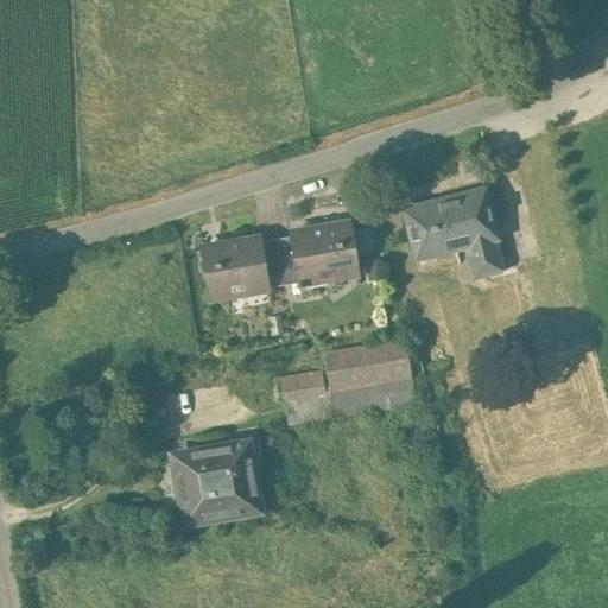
[(483,191),(442,202),(443,206),(426,209),(425,206),(404,211),(416,260),(418,259),(417,253),(451,244),(454,251),(464,248),(473,280),(486,277),(502,273),(501,271),(494,240),(495,240),(483,191)]
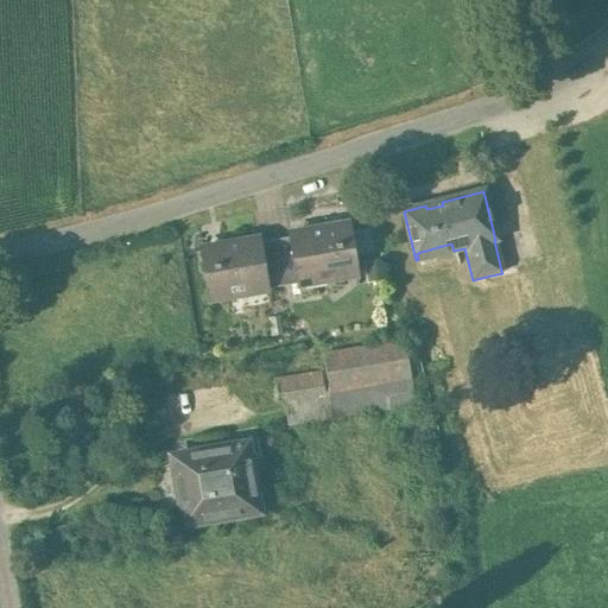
[(349,225),(289,235),(289,238),(297,285),(299,285),(298,279),(334,273),(335,279),(358,274),(349,225)]
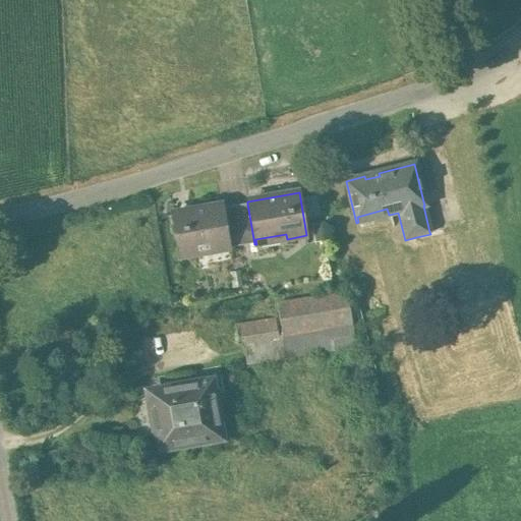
[(247,204),(236,206),(242,246),(254,244),(247,204)]
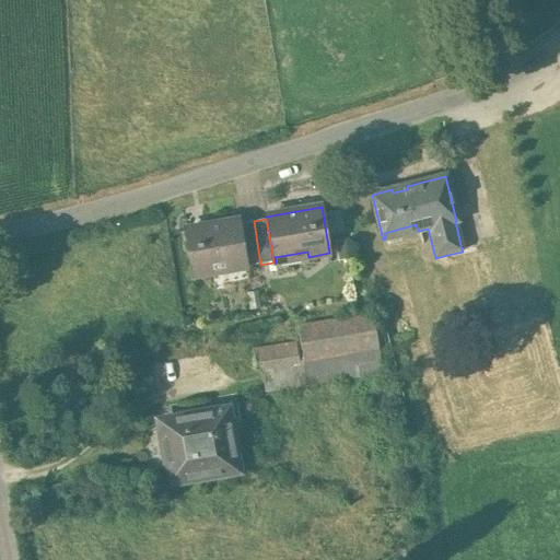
[(240,221),(184,230),(193,277),(212,273),(212,268),(245,263),(246,268),(248,267),(241,223),(240,221)]
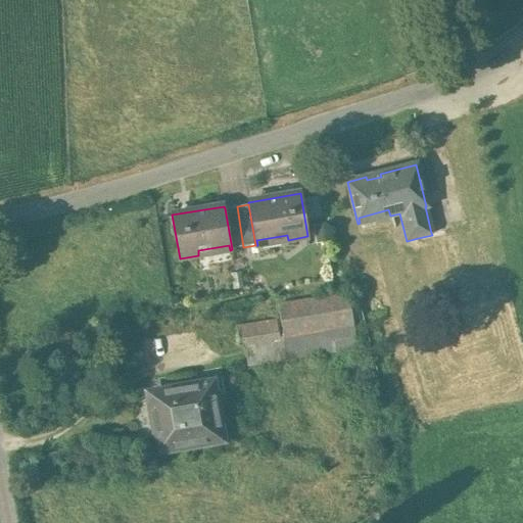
[(237,206),(225,208),(232,249),(243,247),(237,206)]
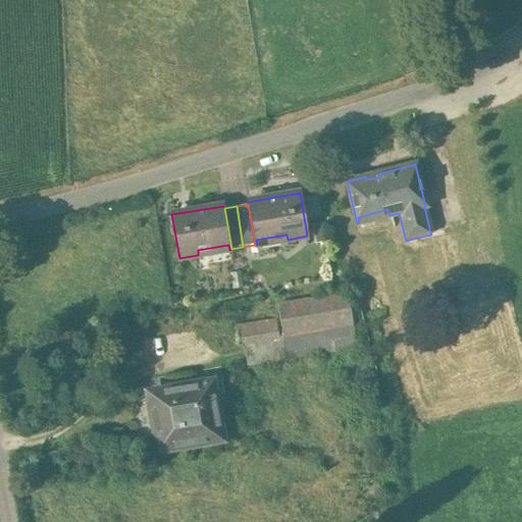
[(346,292),(276,304),(282,337),(352,326),(346,292)]
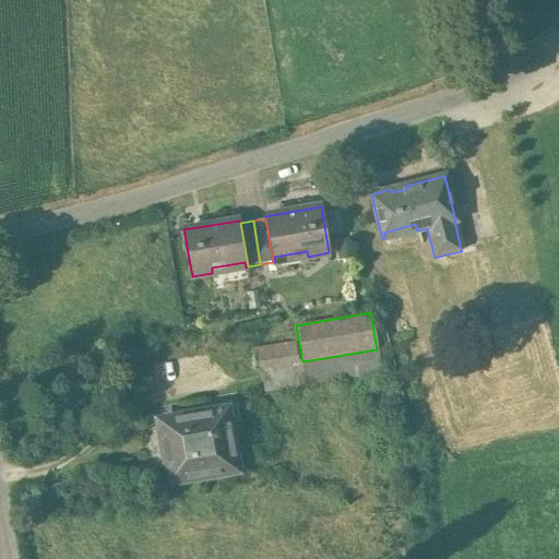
[(295,343),(251,351),(254,371),(260,370),(298,364),(298,363),(295,343)]
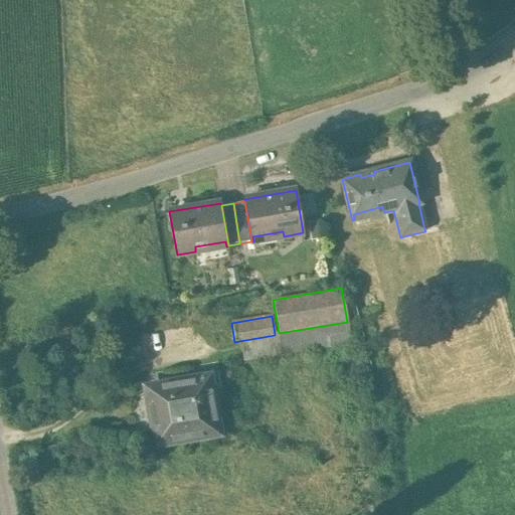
[(275,335),(239,341),(242,361),(355,343),(352,326),(348,326),(347,322),(279,333),(275,334),(275,335)]
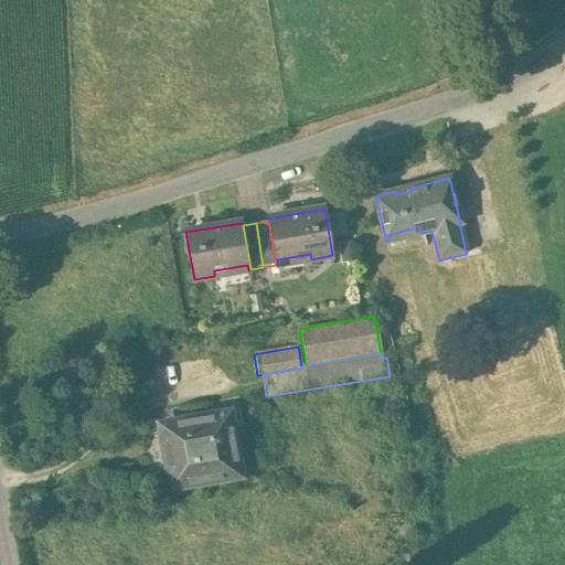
[(232,411),(163,423),(168,444),(161,445),(167,470),(172,469),(176,489),(178,489),(180,501),(244,489),(242,477),(243,477),(232,411)]
